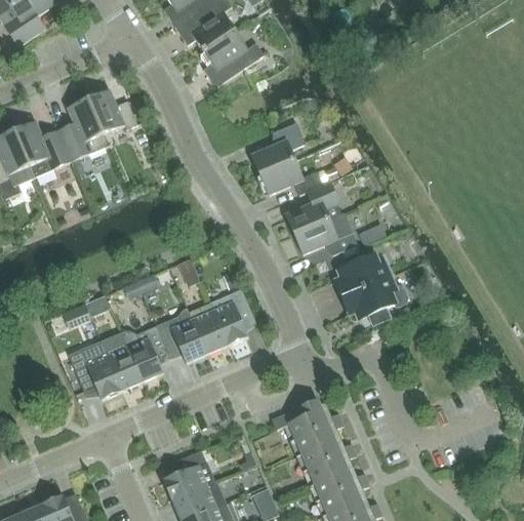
[(0,12),(10,7),(21,0),(0,0),(0,12)]
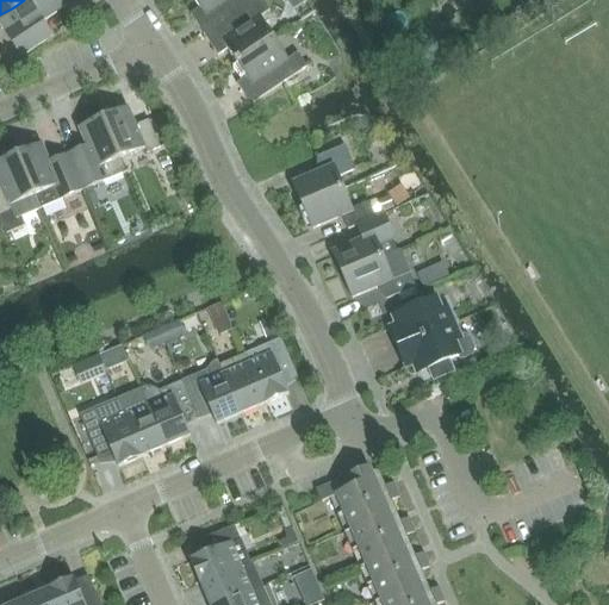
[(51,32),(42,18),(67,1),(66,0),(24,0),(12,8),(19,19),(4,29),(19,52),(51,32)]
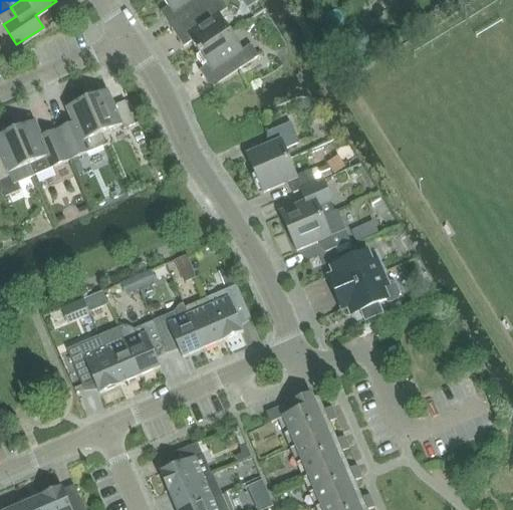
[(172,26),(210,0),(165,0),(168,3),(160,9),(172,26)]
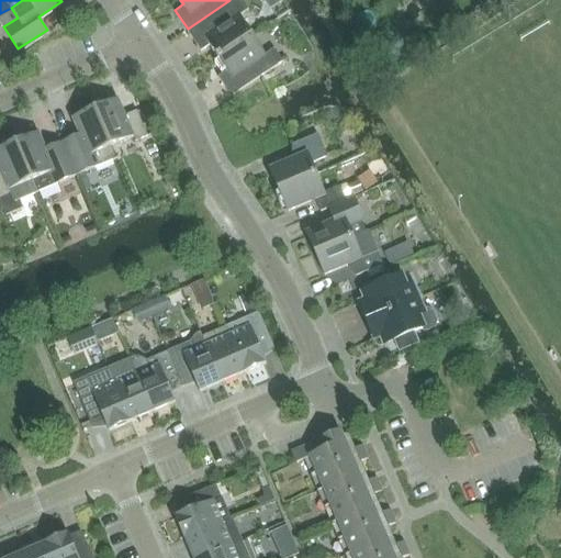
[(217,55),(251,32),(238,12),(247,7),(243,0),(229,0),(188,29),(200,48),(209,42),(217,55)]
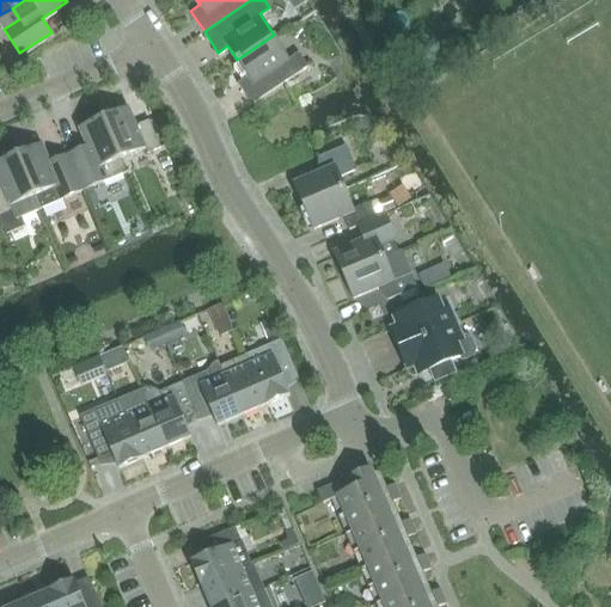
[(274,35),(237,60),(246,73),(237,80),(251,102),(283,80),(307,63),(298,49),(288,56),(274,35)]
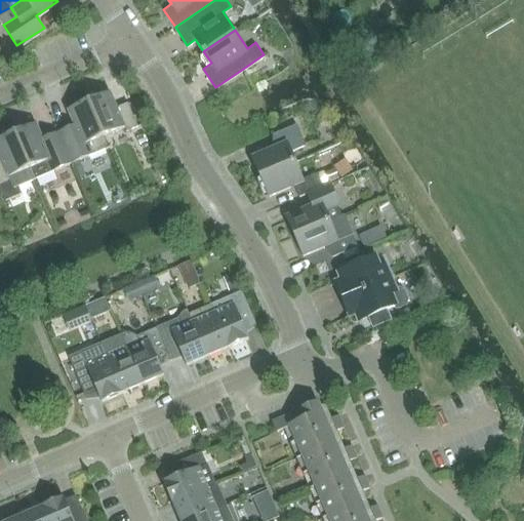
[(88,98),(103,133),(123,125),(125,129),(137,124),(127,99),(115,105),(109,89),(88,98)]
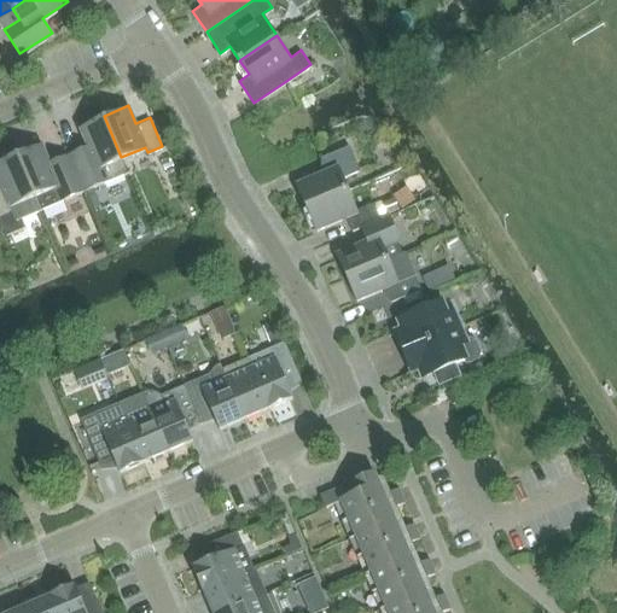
[(121,157),(104,116),(79,127),(87,145),(68,152),(83,190),(86,188),(91,186),(127,171),(121,157)]
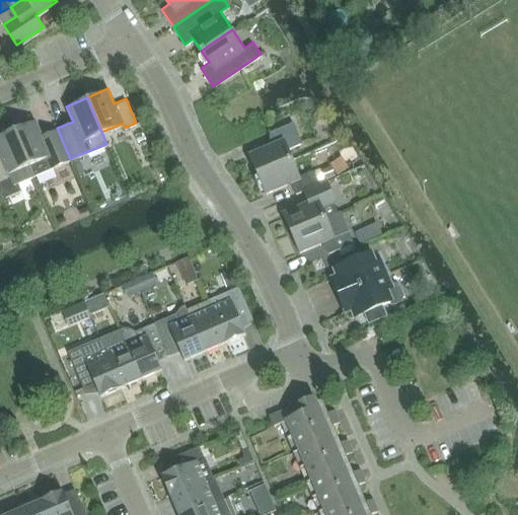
[(34,120),(13,129),(33,174),(54,166),(70,159),(57,128),(41,135),(34,120)]
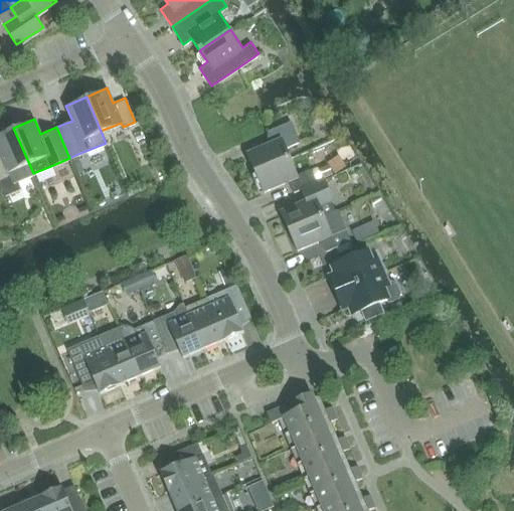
[(253,171),(289,156),(285,147),(299,141),(290,120),(267,130),(272,141),(245,152),(253,171)]
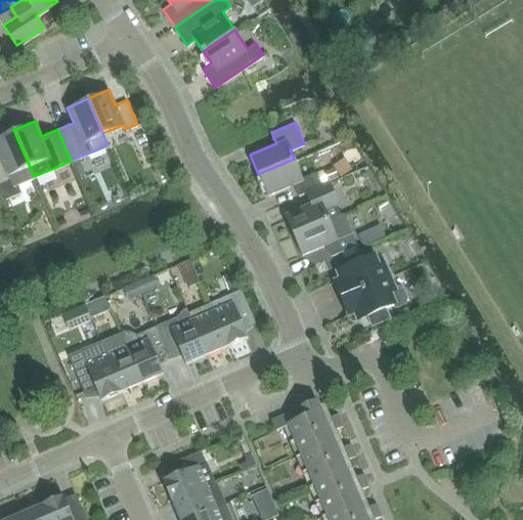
[(17,183),(34,176),(13,130),(0,135),(0,187),(4,198),(20,191),(17,183)]
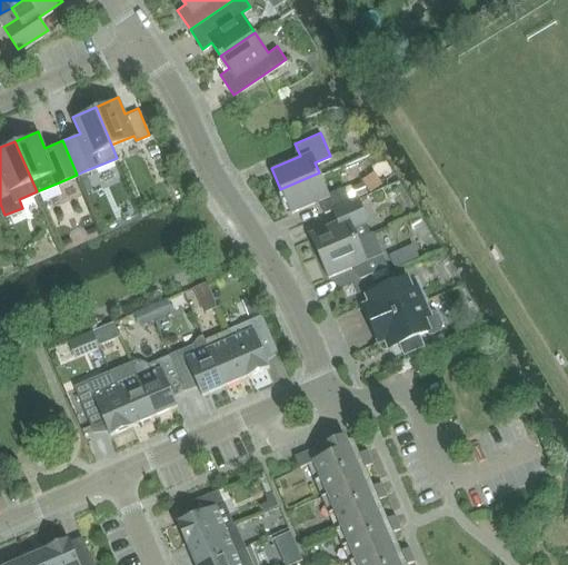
[(155,141),(146,146),(151,157),(160,152),(155,141)]
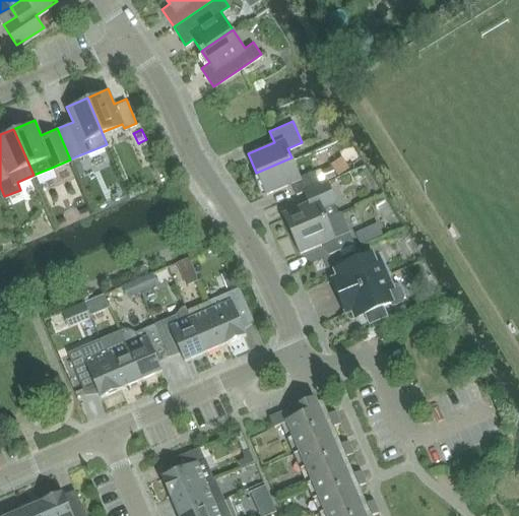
[(76,156),(72,158),(78,174),(83,172),(76,156)]
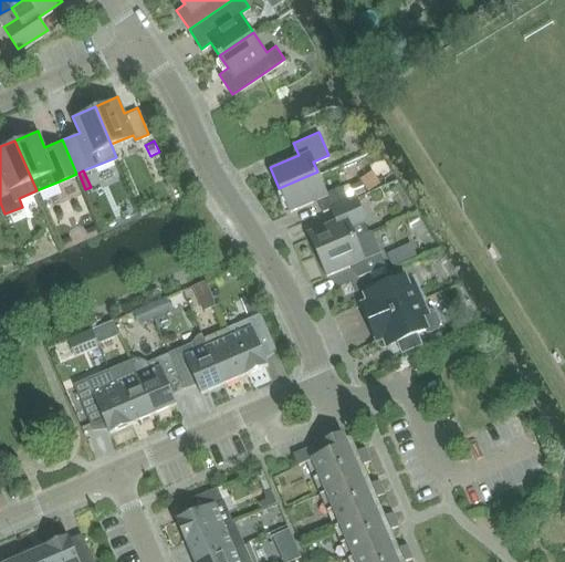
[(372,170),(361,178),(366,187),(378,180),(372,170)]
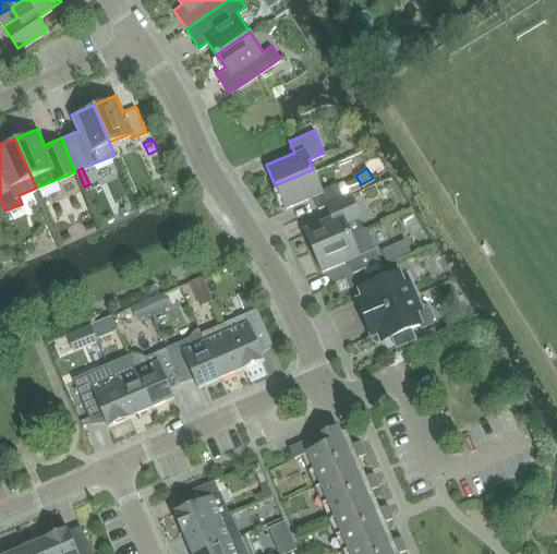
[(313,169),(275,185),(285,206),(312,195),(317,207),(325,204),(342,196),(337,183),(322,190),(313,169)]
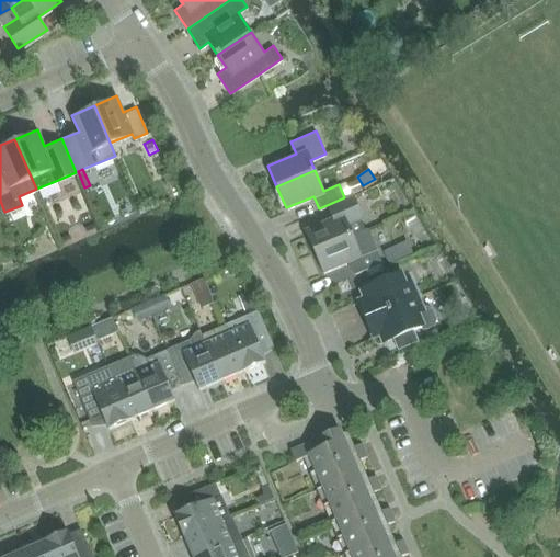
[(356,178),(346,182),(351,191),(361,188),(356,178)]
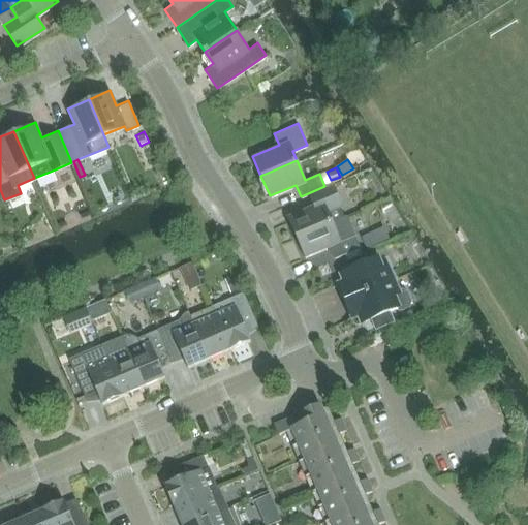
[(313,205),(287,216),(296,236),(332,220),(342,216),(338,208),(341,207),(331,183),(324,186),(308,193),(313,205)]
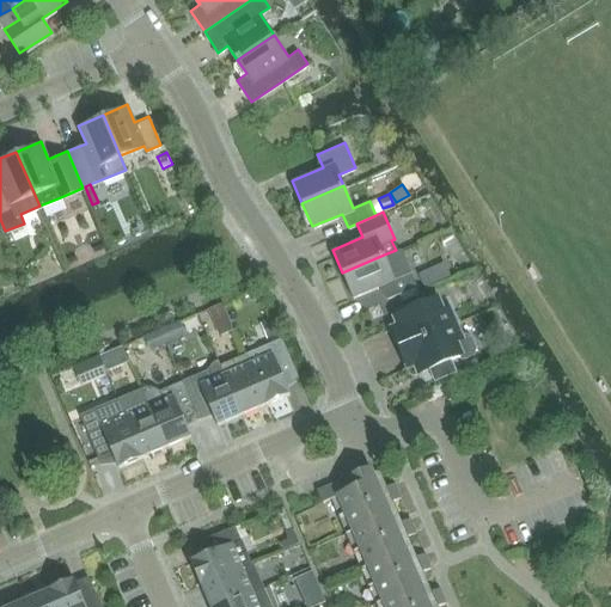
[(384,255),(342,273),(352,295),(382,283),(388,296),(416,284),(401,247),(396,250),(384,255)]
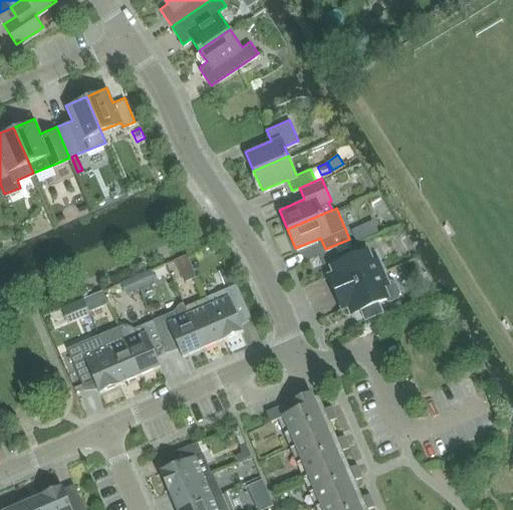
[(361,223),(350,228),(355,239),(366,234),(361,223)]
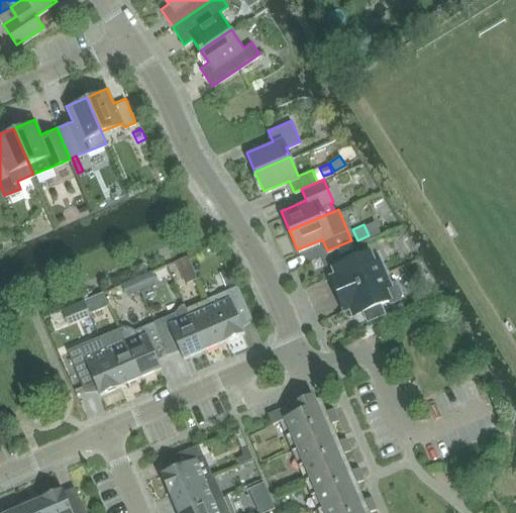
[(336,292),(385,272),(379,259),(374,262),(369,249),(359,253),(356,246),(337,254),(341,262),(331,266),(334,273),(329,275),(336,292)]
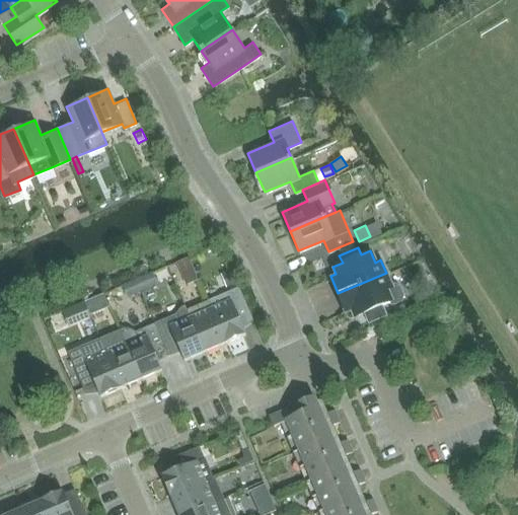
[(187,254),(175,261),(180,271),(192,266),(187,254)]
